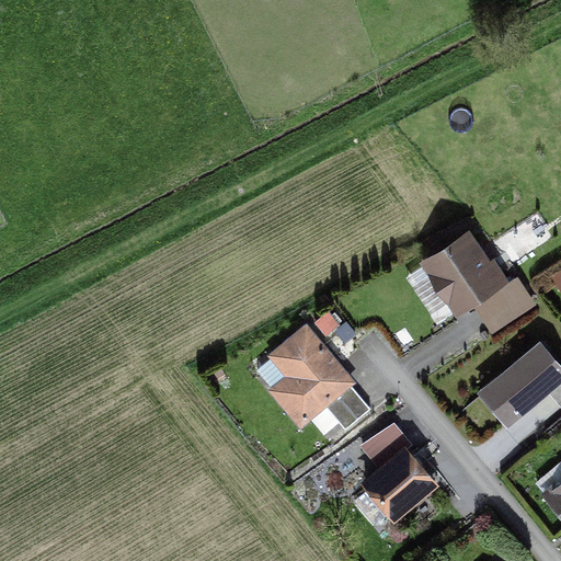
[(491,332),(536,302),(518,274),(510,279),(495,261),(487,266),(469,237),(407,275),(436,321),(471,300),(491,332)]
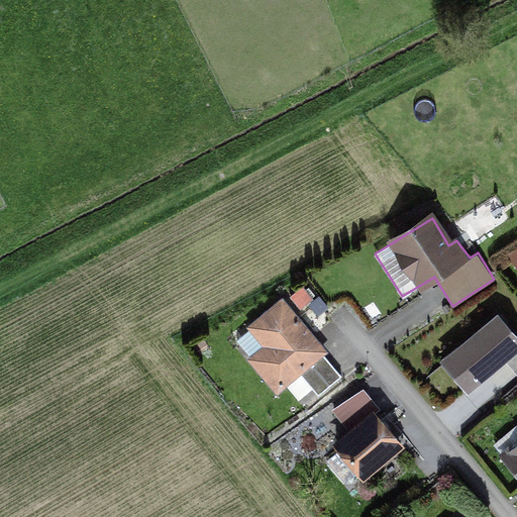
[(289,296),(300,309),(314,298),(303,284),(289,296)]
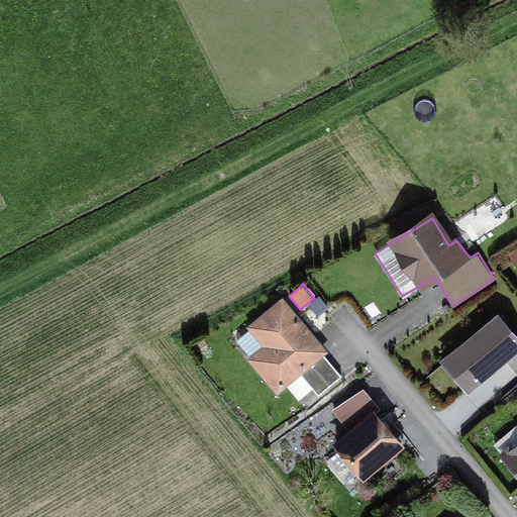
[(299,373),(318,395),(341,375),(324,354),(328,350),(281,300),(249,327),(272,351),(255,364),(278,391),(299,373)]
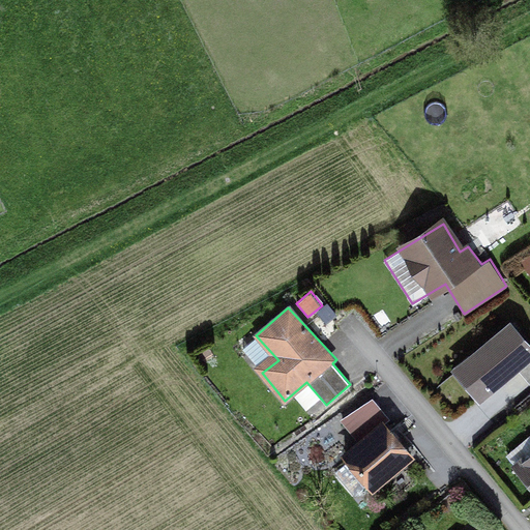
[(529,341),(510,318),(449,369),(479,403),(519,371),(529,384),(529,341)]
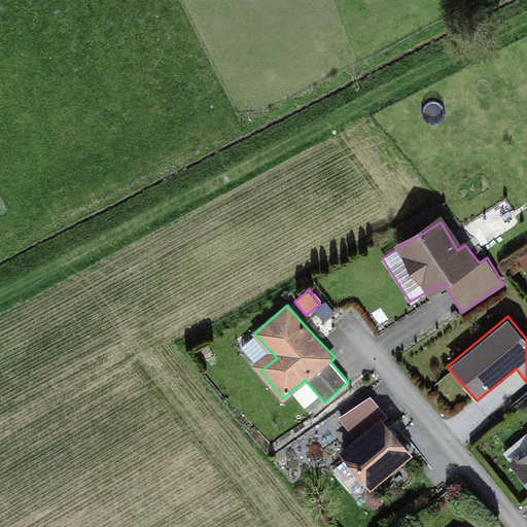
[(366,481),(371,486),(409,453),(381,424),(387,416),(370,394),(340,419),(358,440),(343,453),(348,456),(332,467),(353,492),(366,481)]
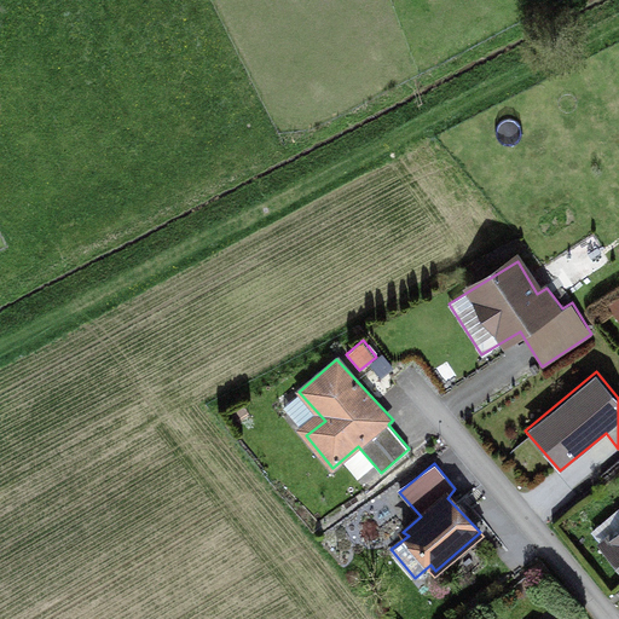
[(618,531),(602,545),(618,565),(618,531)]
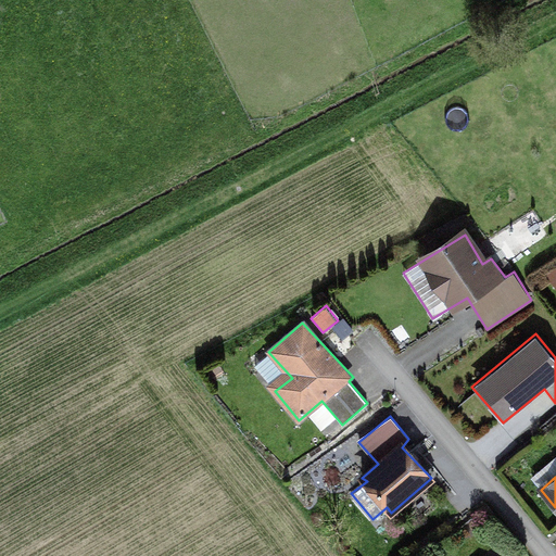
All buildings are outlined.
